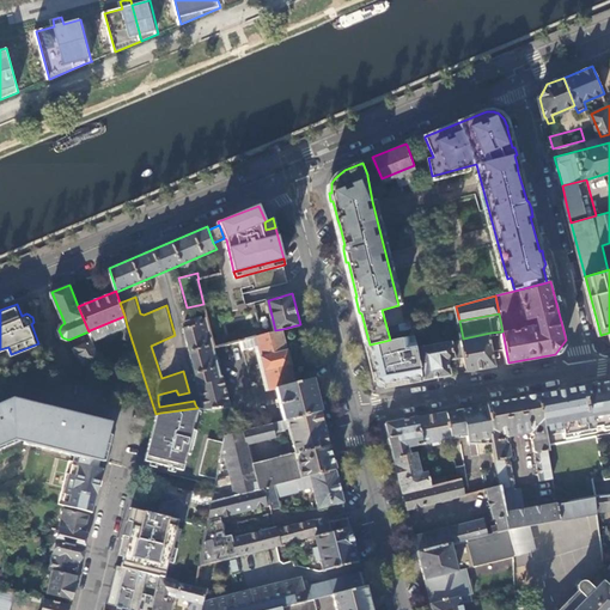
[(183,319),(203,408),(231,406),(230,401),(215,347),(206,315),(183,319)]
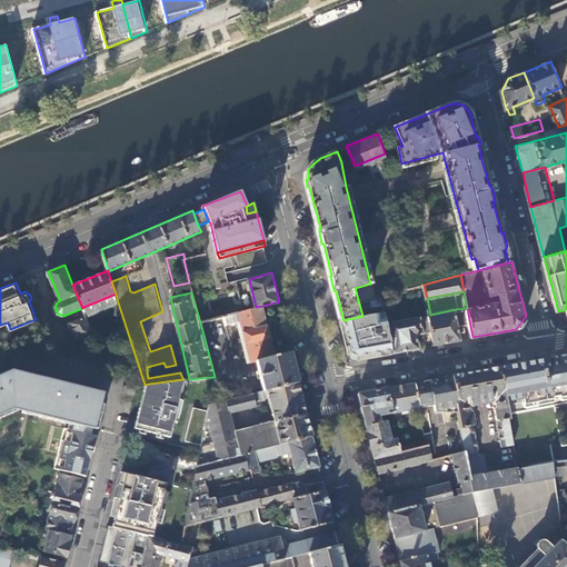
[(87,316),(118,302),(116,294),(83,307),(86,315),(87,316)]
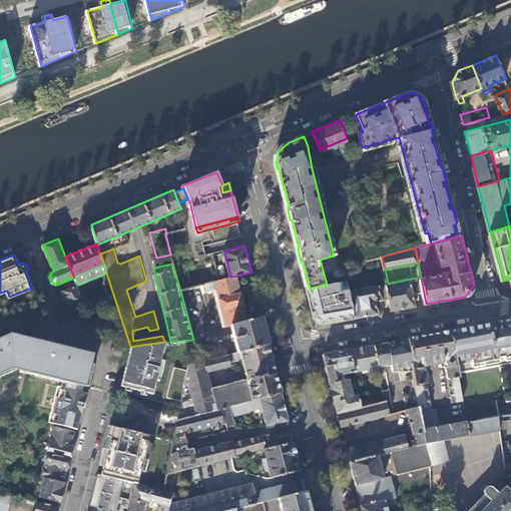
[(230,277),(202,284),(204,292),(217,289),(219,296),(211,298),(217,319),(224,317),(226,327),(232,325),(232,324),(248,320),(244,305),(245,304),(241,292),(236,276),(230,277)]
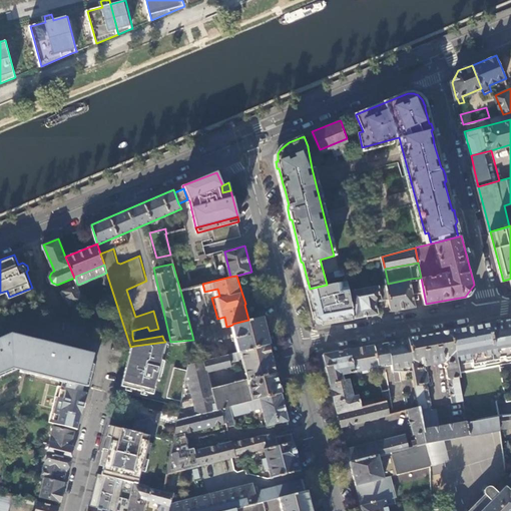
[(416,306),(426,304),(421,278),(411,279),(416,306)]
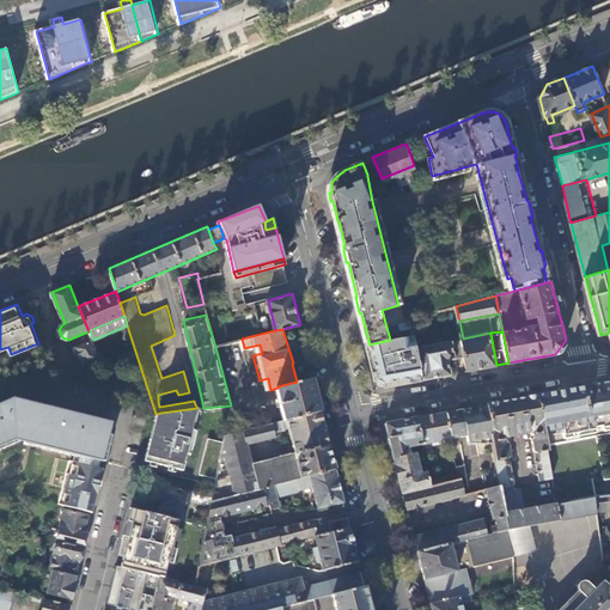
[(469,370),(496,365),(490,333),(463,339),(465,355),(469,370)]
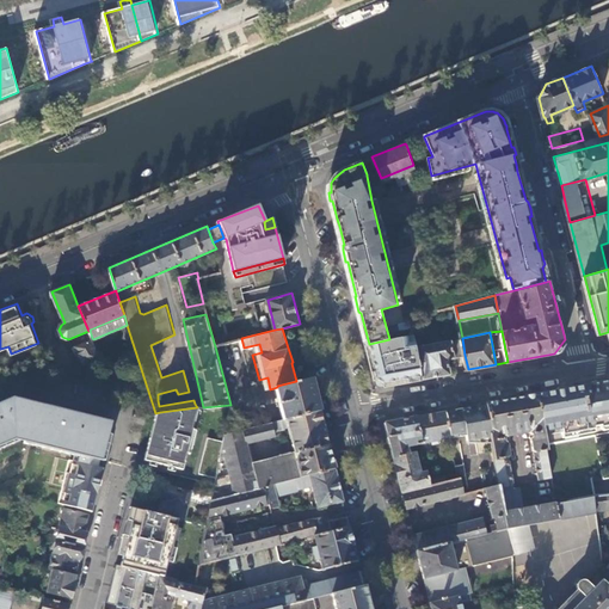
[(391,383),(424,377),(417,346),(418,345),(416,333),(389,339),(369,344),(367,344),(375,376),(391,383)]
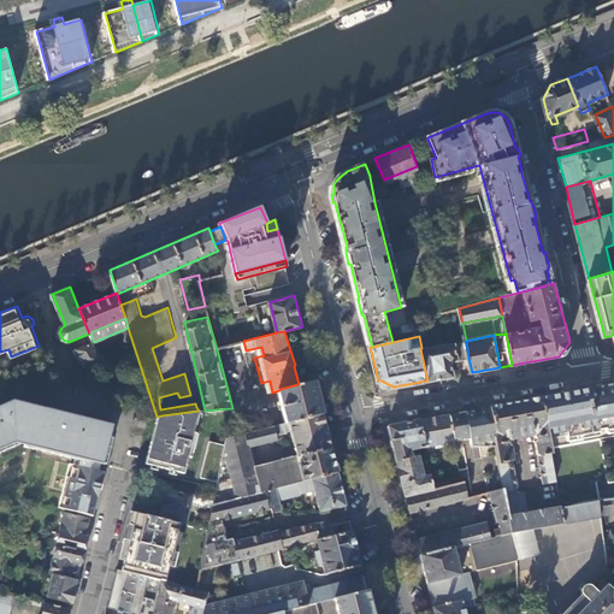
[(86,366),(101,360),(94,342),(93,341),(76,348),(86,366)]
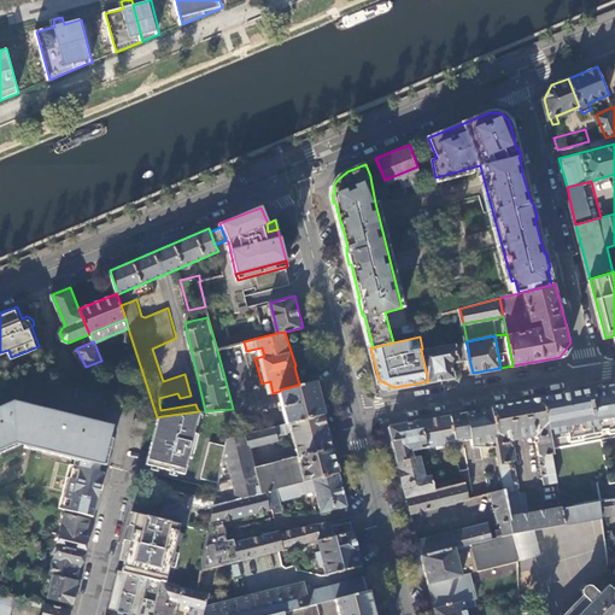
[(428,381),(456,376),(452,361),(469,358),(467,341),(422,349),(421,350),(428,381)]
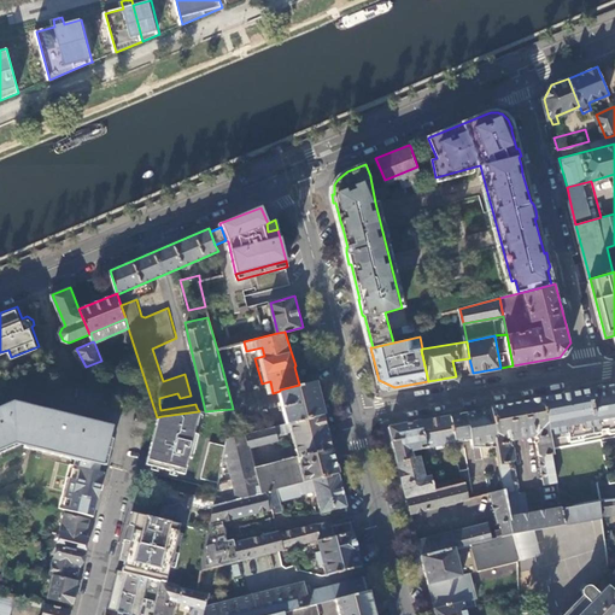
[(287,422),(324,413),(318,391),(316,380),(299,385),(280,390),(280,391),(282,399),(287,422)]
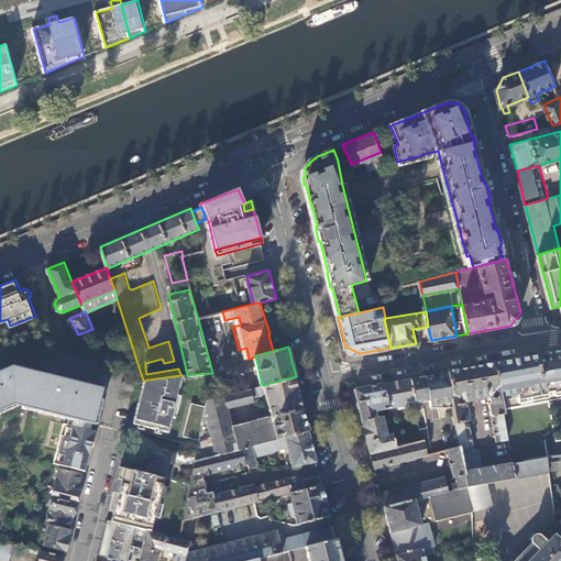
[(514,359),(496,362),(501,391),(507,391),(508,394),(518,392),(518,396),(560,388),(560,350),(552,351),(553,356),(547,358),(546,352),(521,356),(521,362),(515,363),(514,359)]
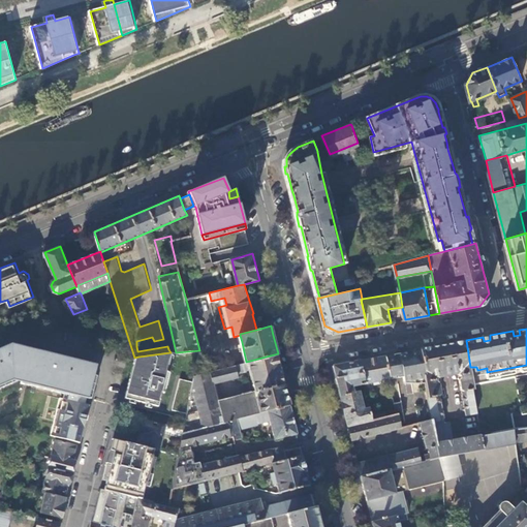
[(470,367),(466,340),(421,348),(426,376),(433,419),(433,421),(444,419),(445,415),(439,382),(437,381),(437,378),(439,375),(459,372),(462,374),(462,376),(460,378),(468,414),(478,412),(473,389),(474,389),(470,367)]
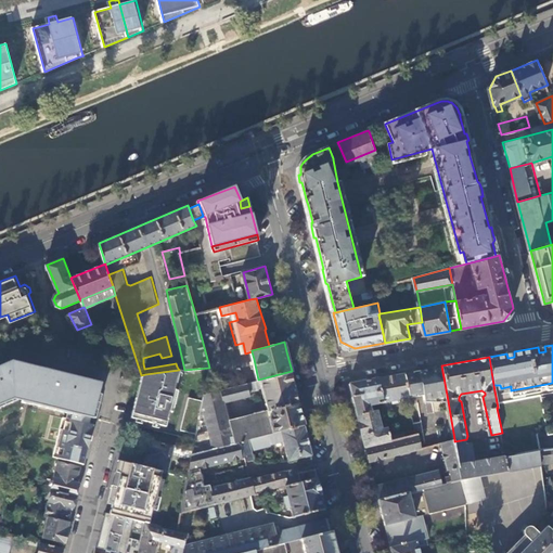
[(11,359),(0,363),(0,404),(26,394),(28,395),(28,398),(35,399),(42,367),(35,364),(29,363),(29,365),(27,365),(26,362),(25,361),(23,360),(22,360),(21,360),(16,362),(17,365),(14,368),(11,359)]
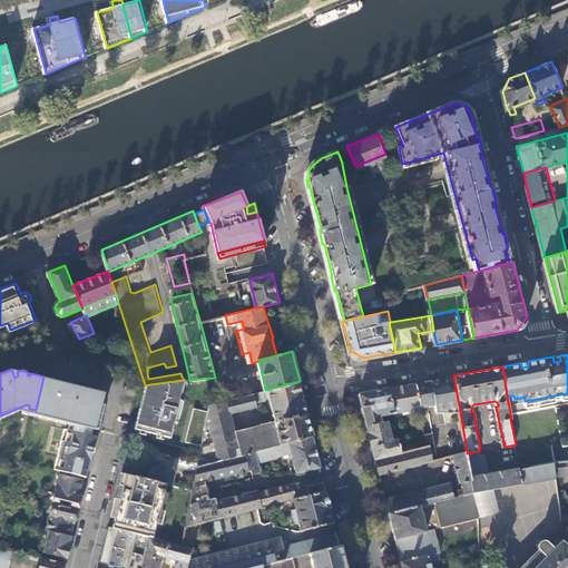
[(459,405),(453,375),(417,382),(421,407),(436,403),(437,411),(459,405)]
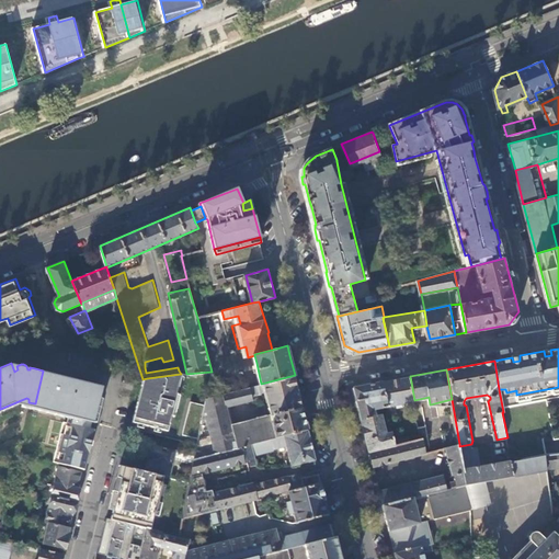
[(101,385),(43,371),(35,403),(68,413),(68,420),(92,425),(94,419),(99,420),(100,420),(105,396),(101,395),(104,391),(104,390),(104,388),(103,386),(102,385),(101,385)]
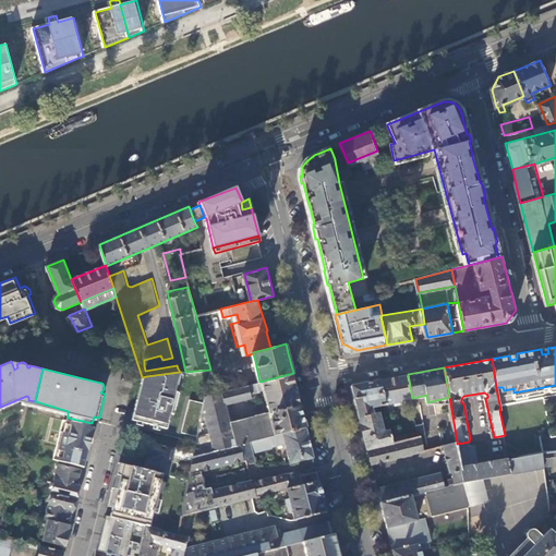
[(177,390),(180,372),(146,376),(143,381),(135,419),(169,428),(173,406),(177,406),(179,391),(177,390)]
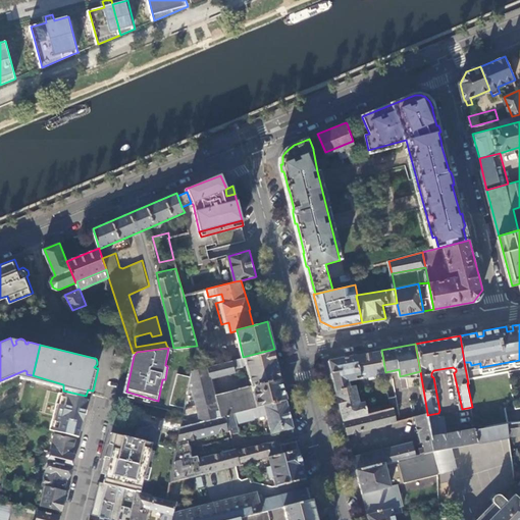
[(253,385),(281,378),(279,371),(274,349),(243,357),(238,359),(232,360),(235,367),(245,365),(244,364),(247,363),(251,378),(253,384),(253,385)]
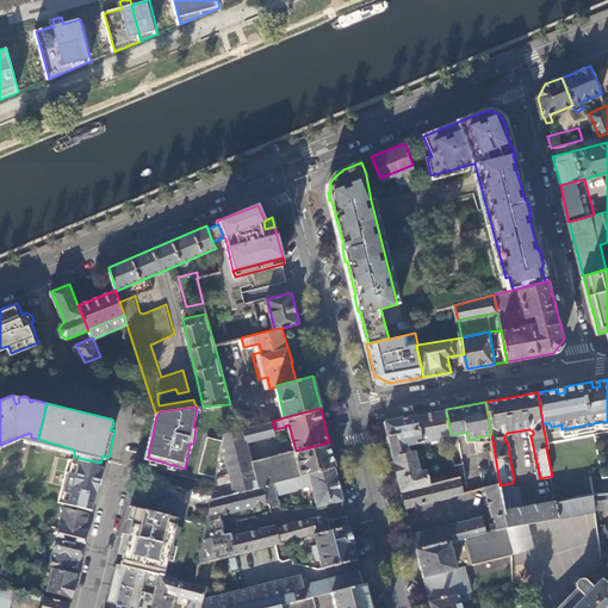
[(451,435),(446,409),(416,414),(422,441),(451,435)]
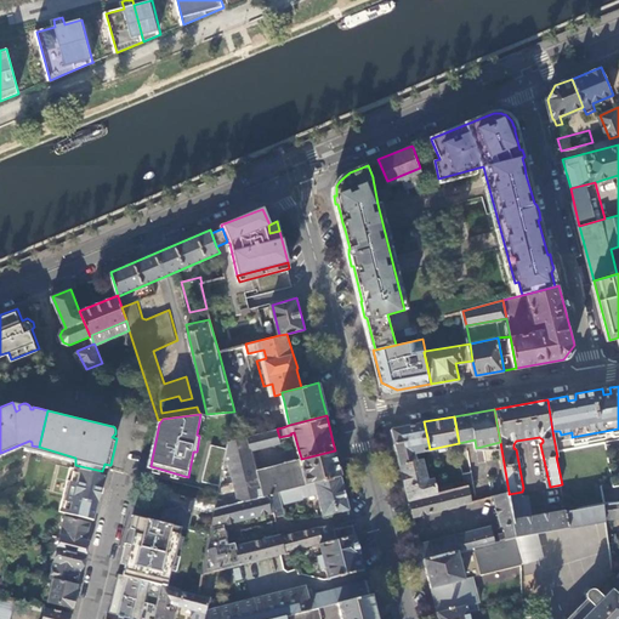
[(392,427),(401,464),(416,459),(414,452),(430,449),(424,421),(392,427)]
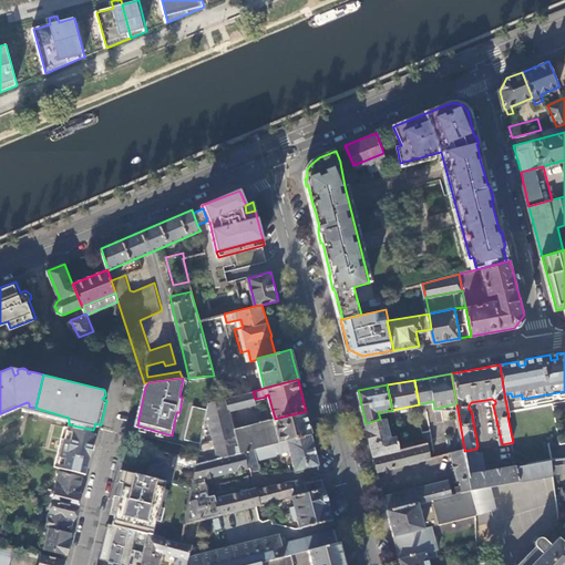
[(255,399),(253,391),(221,399),(209,402),(208,409),(202,443),(198,459),(198,461),(247,449),(280,441),(275,419),(275,418),(235,428),(230,409),(256,402),(255,399)]
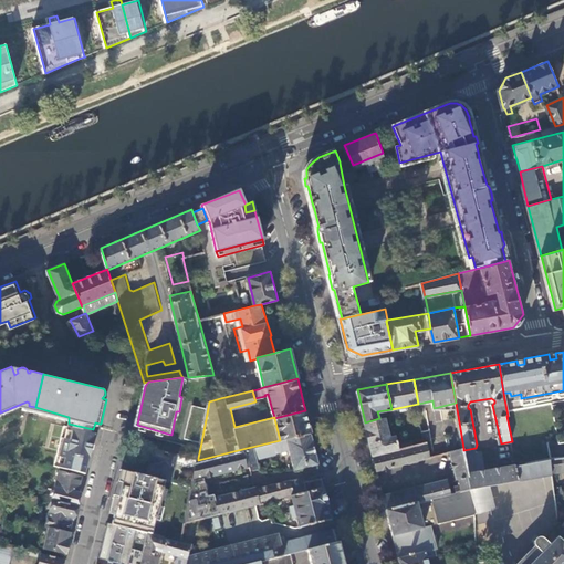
[(186,438),(201,442),(208,408),(192,404),(186,438)]
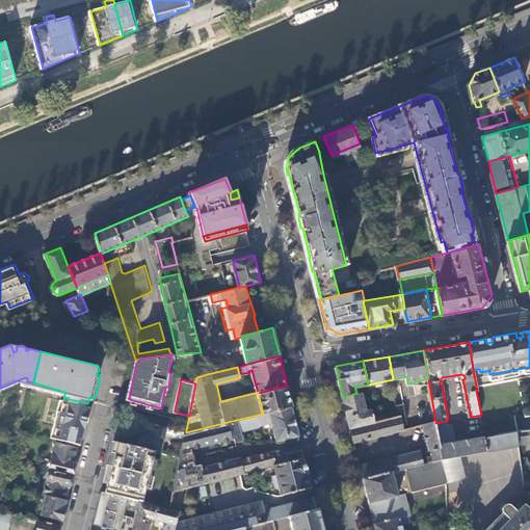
[(263,414),(292,406),(287,386),(258,393),(263,414)]
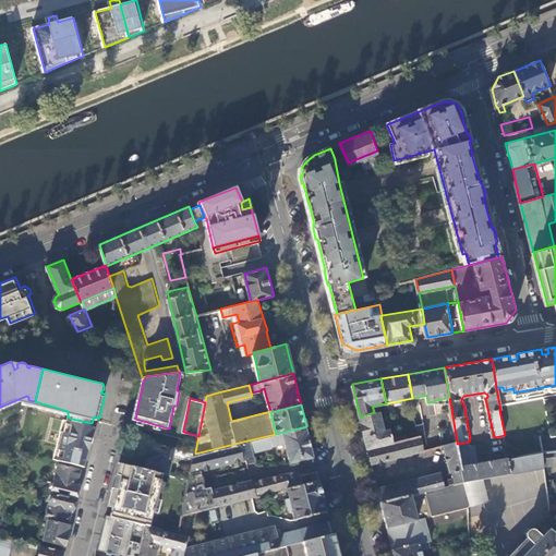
[(374,412),(360,417),(369,448),(394,443),(393,436),(390,428),(385,430),(381,411),(374,412)]
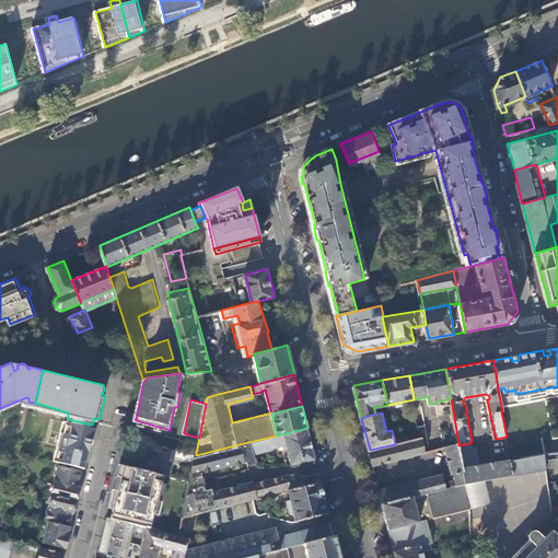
[(55,460),(86,467),(95,426),(92,425),(68,419),(66,419),(55,460)]
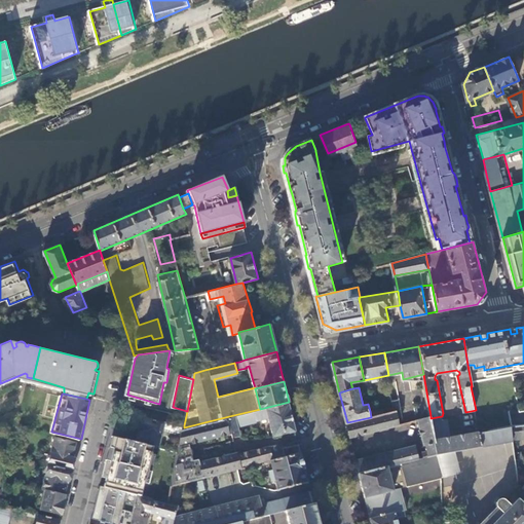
[(274,436),(296,429),(289,402),(260,409),(229,416),(233,432),(238,431),(236,422),(257,417),(257,419),(269,416),(274,435),(274,436)]
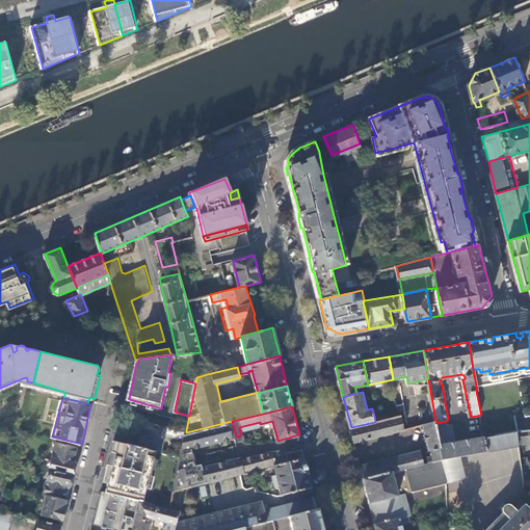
[(375,422),(351,427),(354,442),(361,441),(405,429),(404,428),(401,415),(382,420),(375,422)]
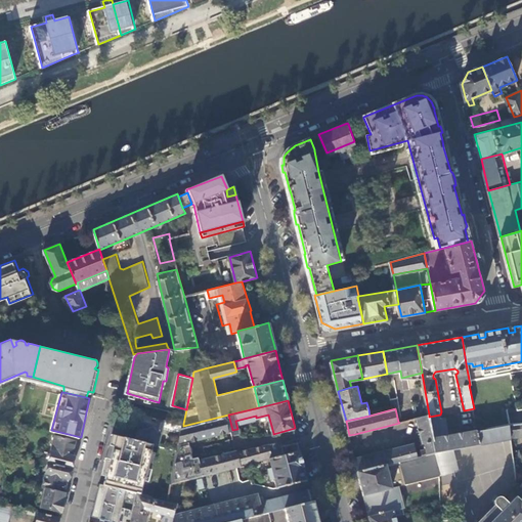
[(164,426),(166,420),(141,414),(138,427),(140,428),(138,436),(142,437),(142,439),(160,444),(164,426)]
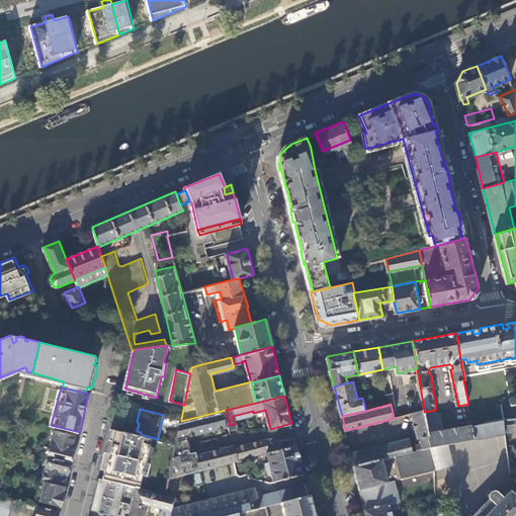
[(230,425),(226,410),(181,421),(180,425),(177,442),(187,440),(186,436),(230,425)]
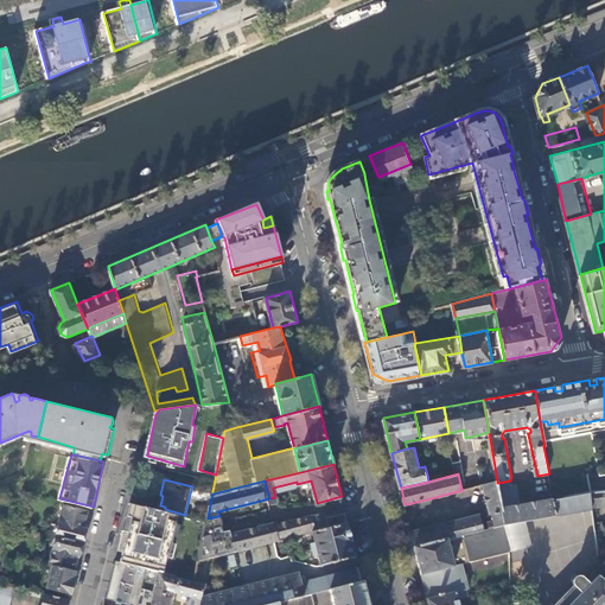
[(415,523),(409,524),(415,545),(490,526),(490,524),(495,523),(495,524),(505,522),(503,508),(497,483),(497,481),(483,484),(488,505),(489,511),(491,511),(492,515),(488,516),(489,521),(483,523),(481,514),(450,522),(447,515),(415,523)]
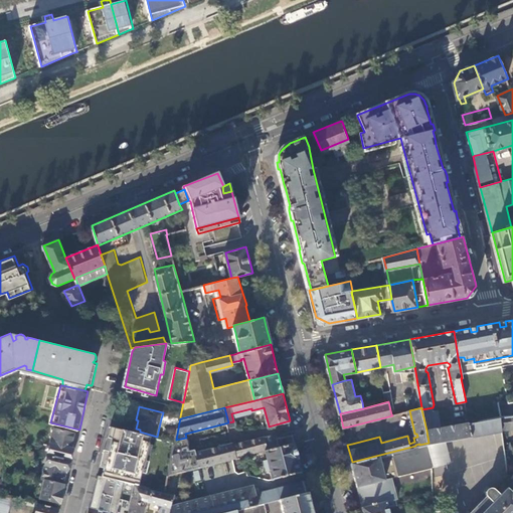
[(180,418),(180,416),(163,412),(161,418),(179,422),(180,418)]
